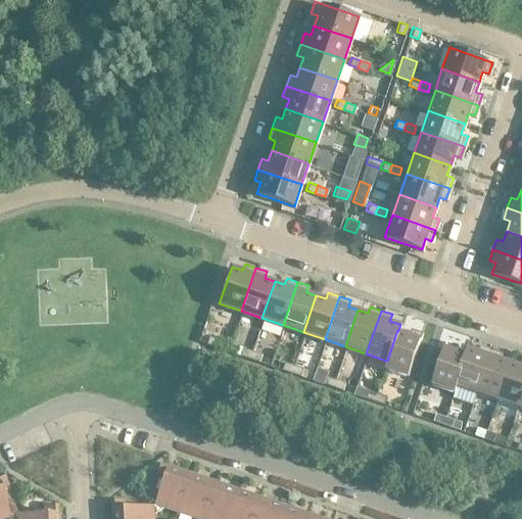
[(408,334),(398,331),(397,330),(387,361),(386,361),(384,367),(407,375),(422,331),(410,327),(408,334)]
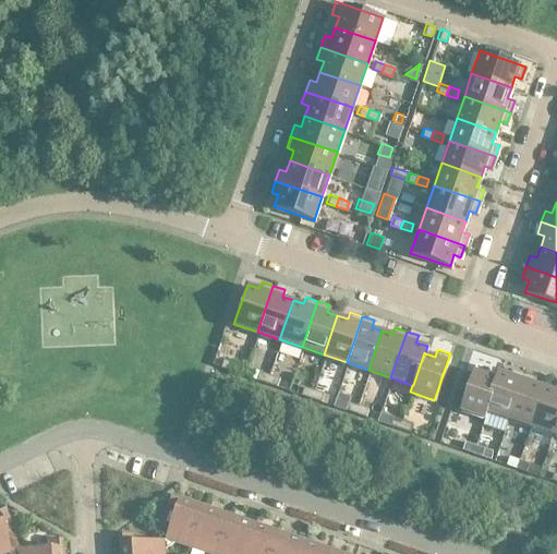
[(222,358),(219,365),(230,369),(232,361),(222,358)]
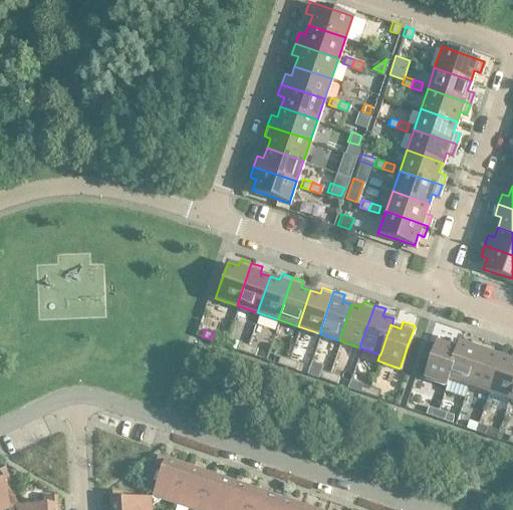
[(449,337),(437,333),(423,376),(446,385),(448,377),(447,377),(457,347),(455,346),(447,343),(449,337)]
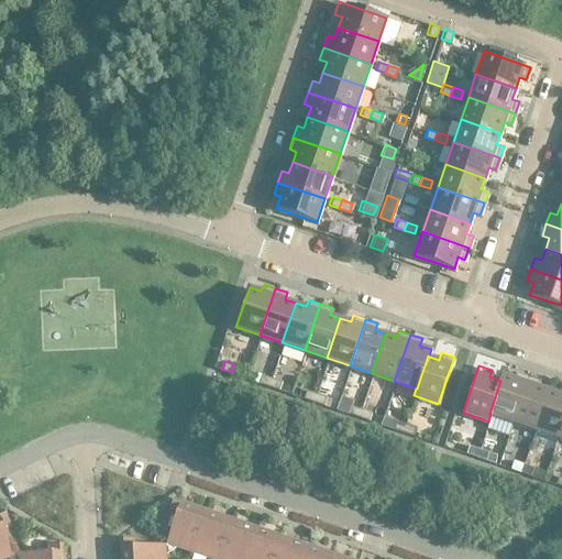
[(502,373),(498,380),(500,381),(489,414),(491,414),(511,422),(527,374),(516,370),(514,377),(502,373)]
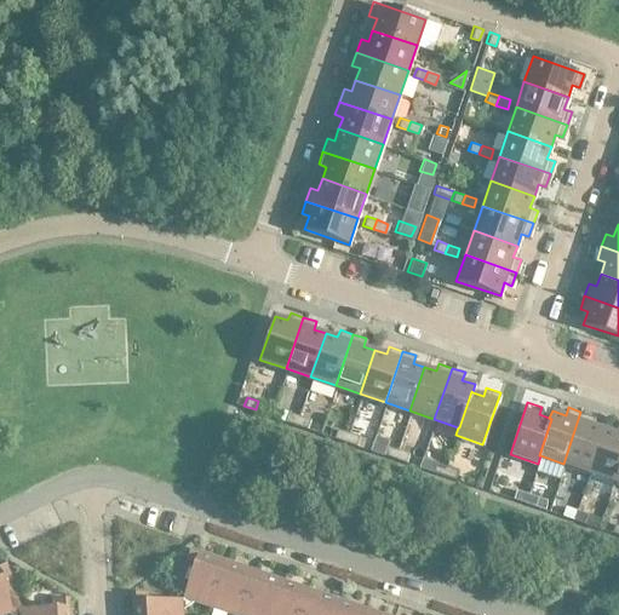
[(287,411),(284,419),(294,424),(298,414),(287,411)]
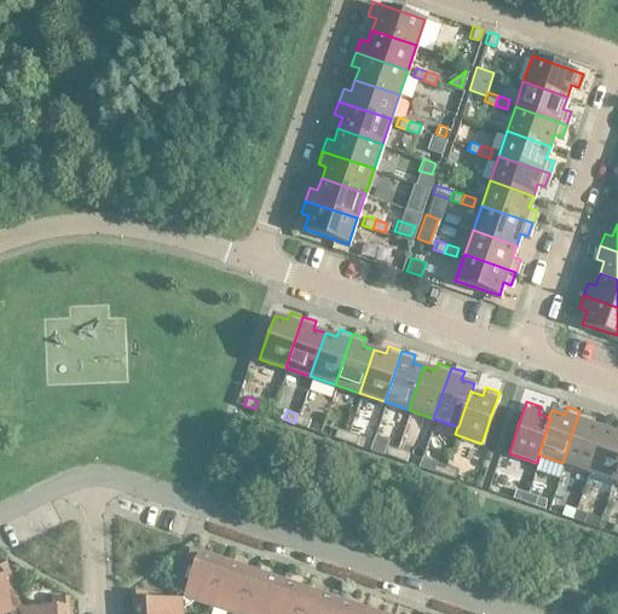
[(593,416),(579,411),(562,463),(587,471),(602,427),(590,423),(593,416)]
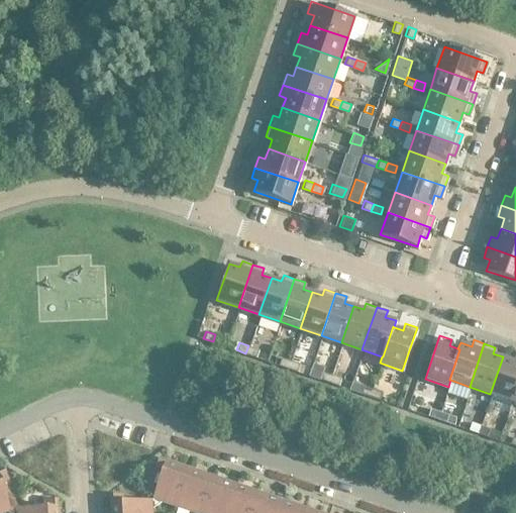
[(258,348),(248,345),(245,353),(255,356),(258,348)]
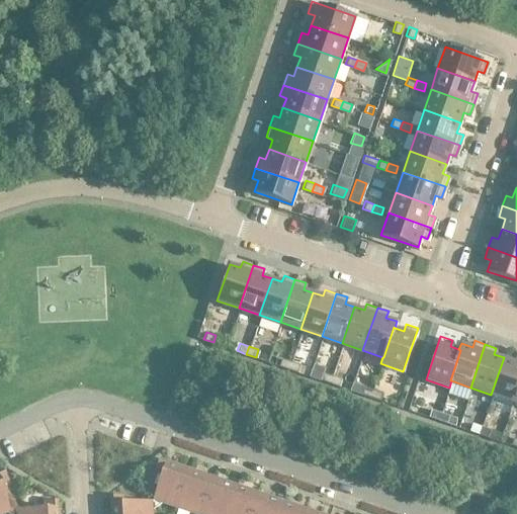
[(513,361),(504,357),(491,395),(512,402),(516,386),(516,354),(513,361)]
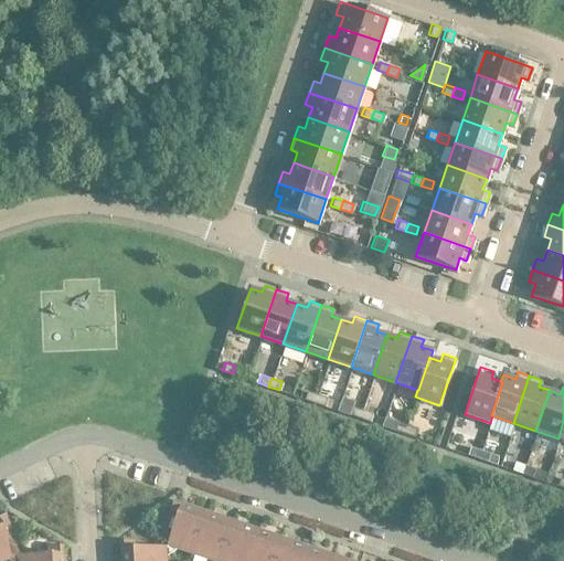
[(307,390),(304,398),(314,401),(317,393),(307,390)]
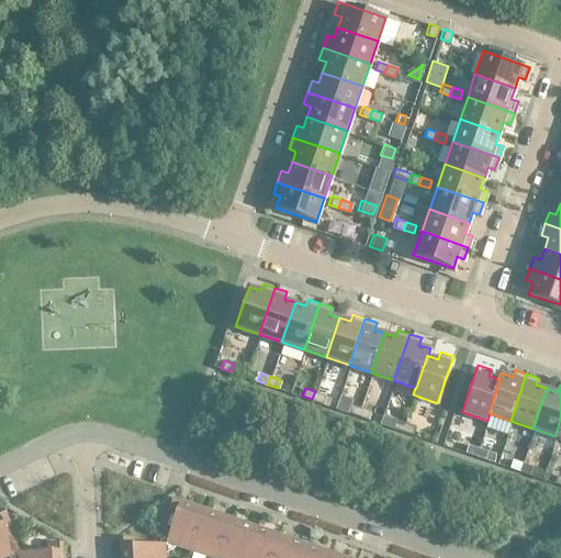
[(325,394),(315,391),(312,399),(322,403),(325,394)]
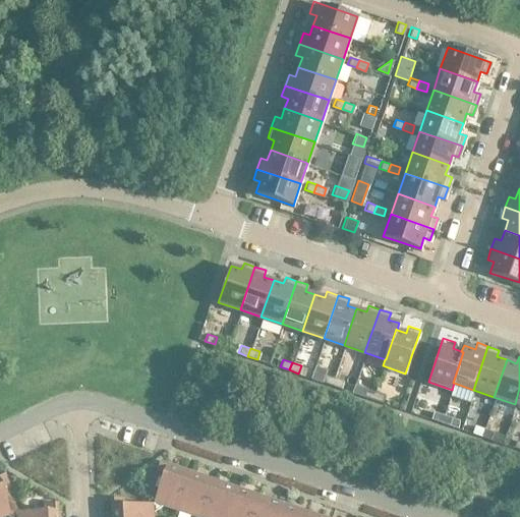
[(324,374),(322,381),(331,384),(334,377),(324,374)]
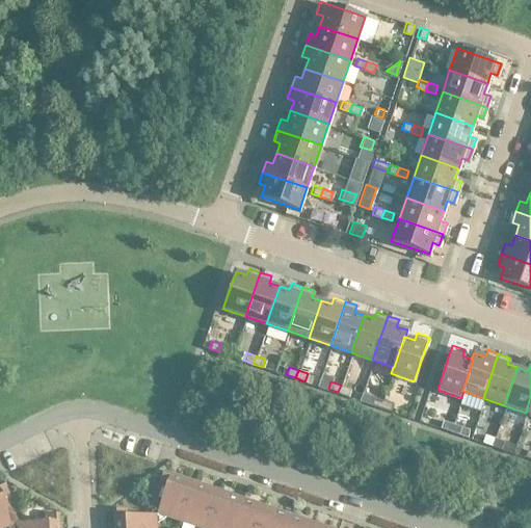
[(350,388),(341,385),(338,392),(347,396),(350,388)]
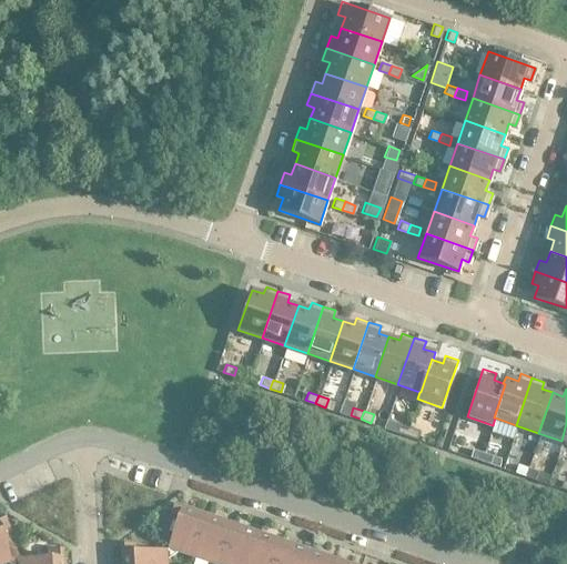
[(398,423),(396,431),(406,434),(408,426),(398,423)]
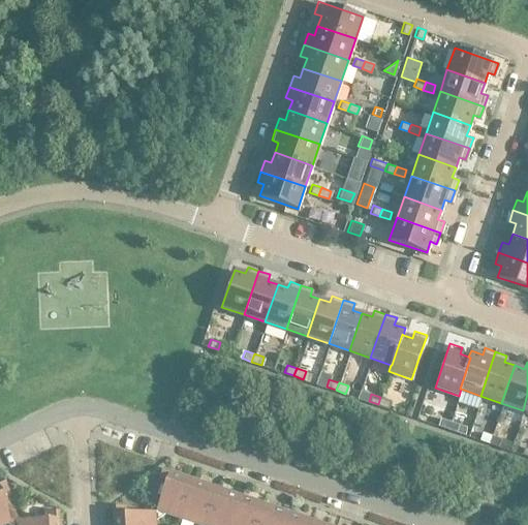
[(391,400),(380,397),(378,404),(387,408),(391,400)]
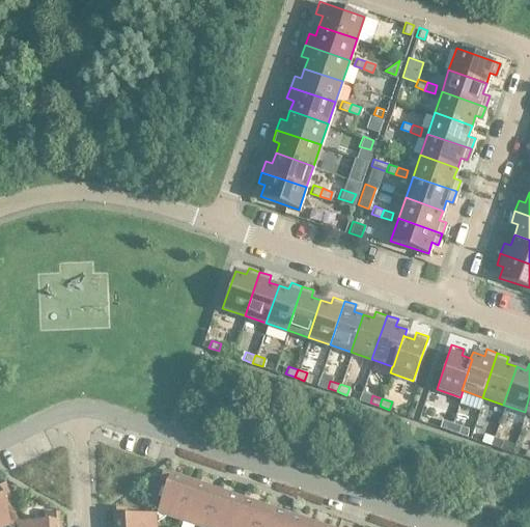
[(441,418),(438,426),(448,430),(450,421),(441,418)]
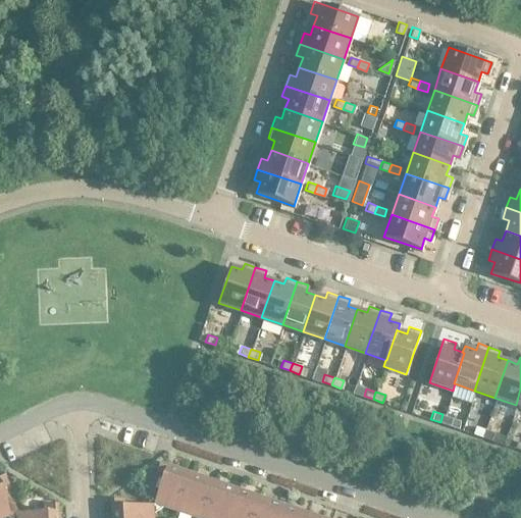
[(452,417),(443,414),(440,422),(450,425),(452,417)]
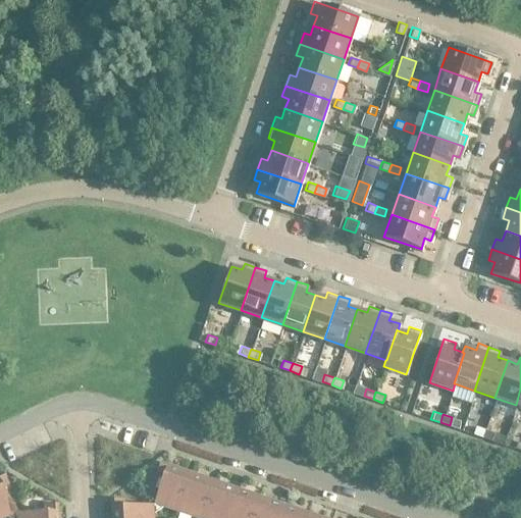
[(475,425),(472,433),(481,436),(484,428),(475,425)]
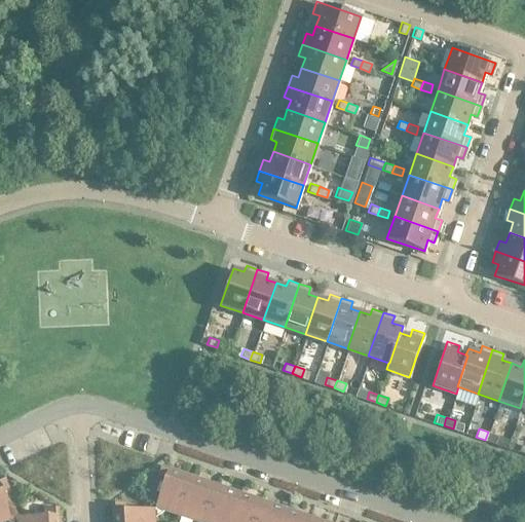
[(497,435),(488,432),(485,440),(495,443),(497,435)]
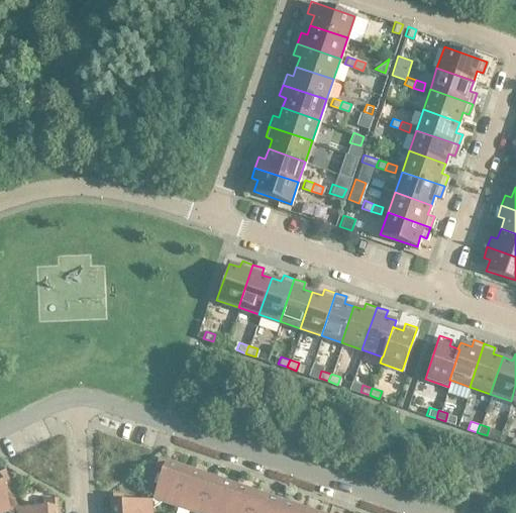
[(161,471),(151,498),(156,504),(161,500),(176,505),(189,467),(158,455),(153,468),(161,471)]
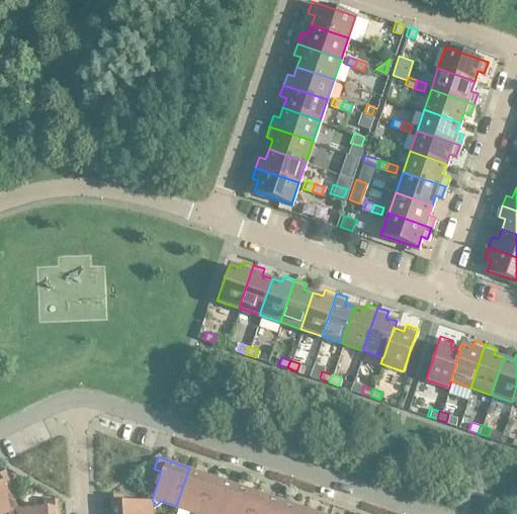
[(0,466),(0,512),(3,510),(9,513),(12,508),(0,484),(0,482),(6,479),(0,466)]
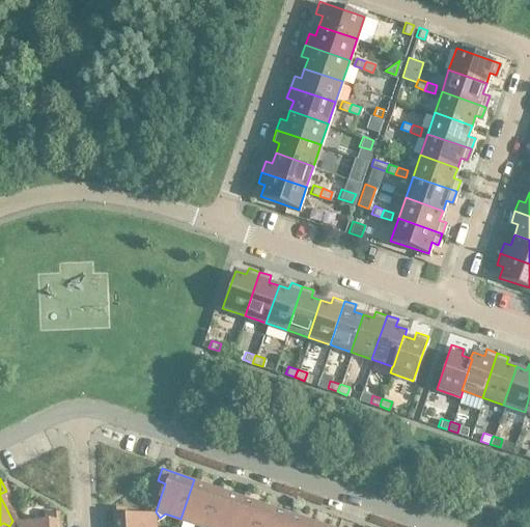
[(218,487),(194,479),(180,519),(199,525),(198,526),(204,526),(203,526),(218,487)]
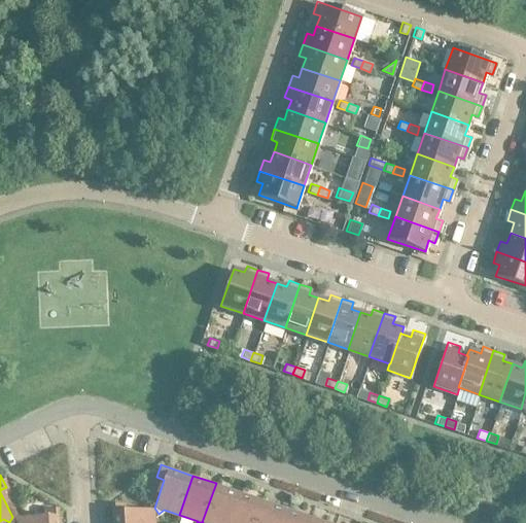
[(228,522),(239,491),(216,483),(202,522),(203,522),(228,522)]
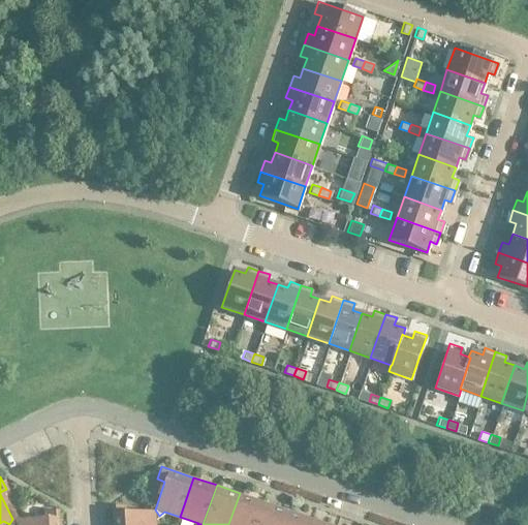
[(255,524),(264,501),(240,493),(228,524),(255,524)]
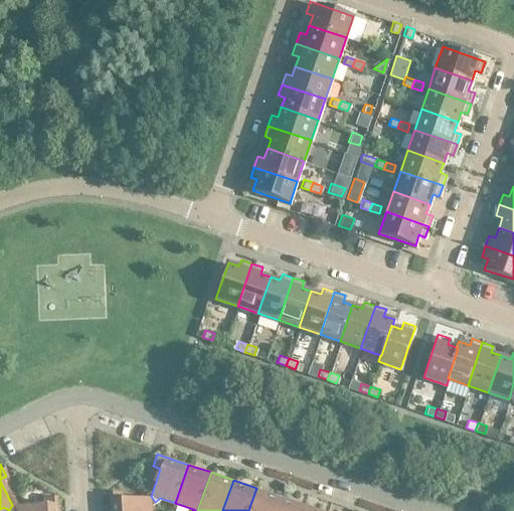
[(274,510),(280,496),(257,488),(248,510),(274,510)]
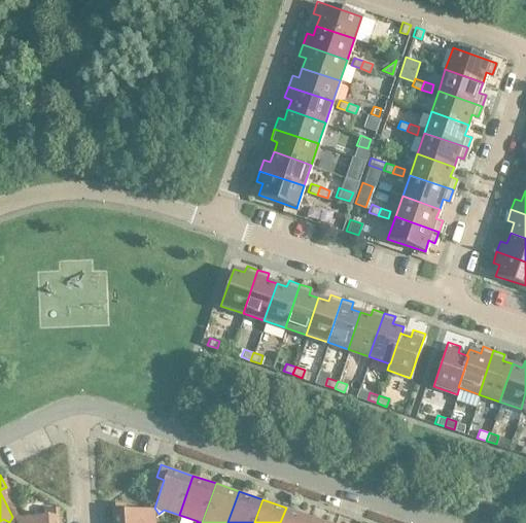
[(111,502),(112,522),(153,522),(153,518),(159,514),(154,508),(125,510),(125,501),(111,502)]
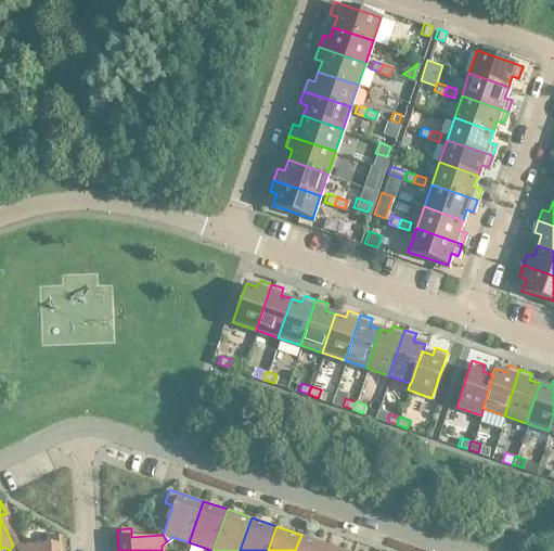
[(44,542),(13,545),(10,550),(59,550),(58,534),(43,535),(44,542)]
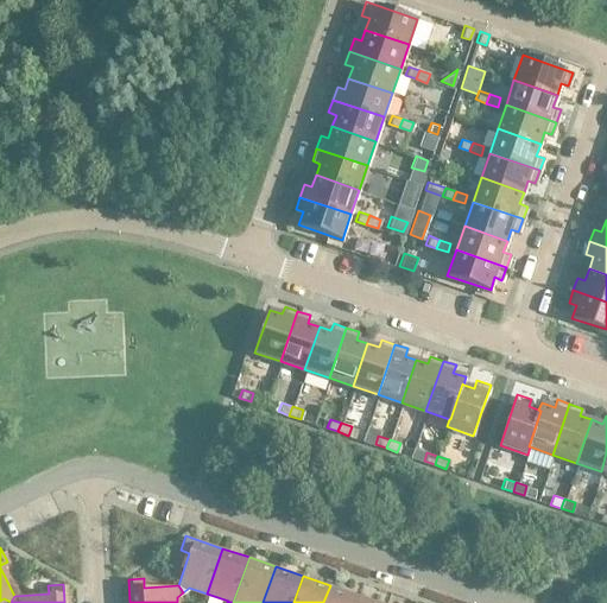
[(353,602),(356,595),(330,585),(323,602),(353,602)]
